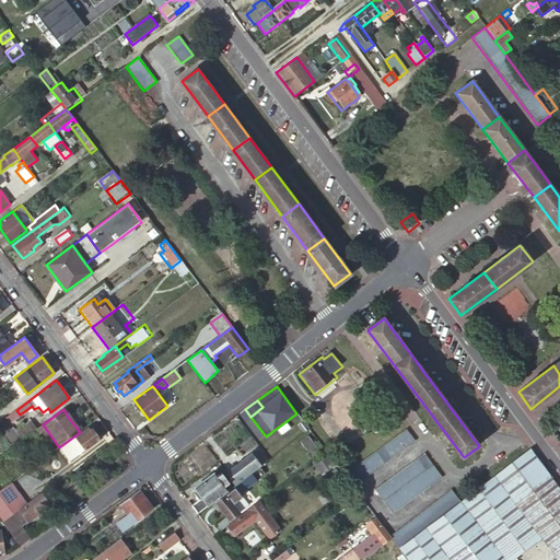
[(14,411),(3,420),(7,423),(18,416),(14,411)]
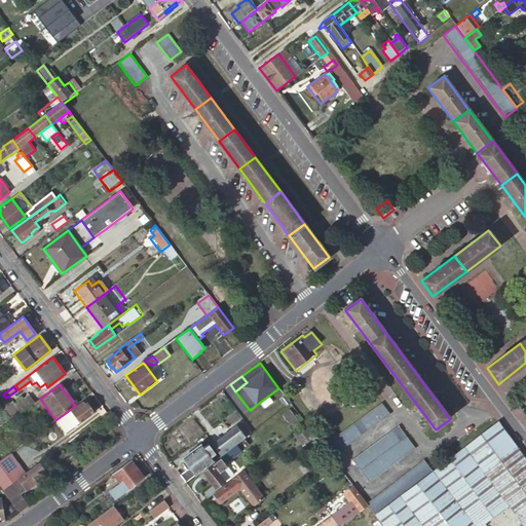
[(75,406),(77,404),(67,389),(64,391),(75,406)]
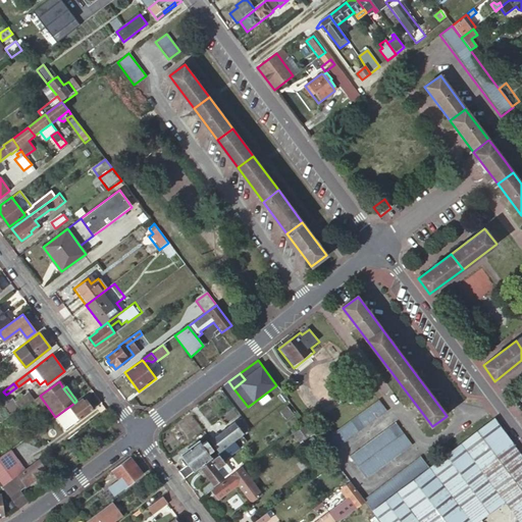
[(17,401),(22,409),(35,400),(29,392),(17,401)]
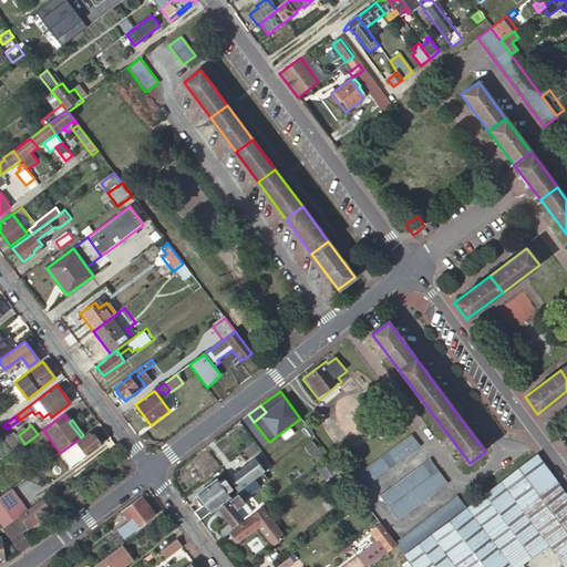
[(70,466),(100,444),(92,434),(91,435),(89,433),(61,454),(70,466)]
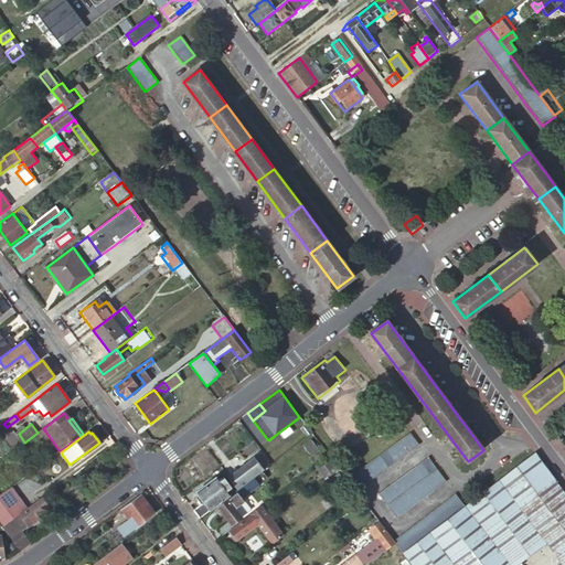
[(418,447),(409,434),(347,479),(356,492),(418,447)]
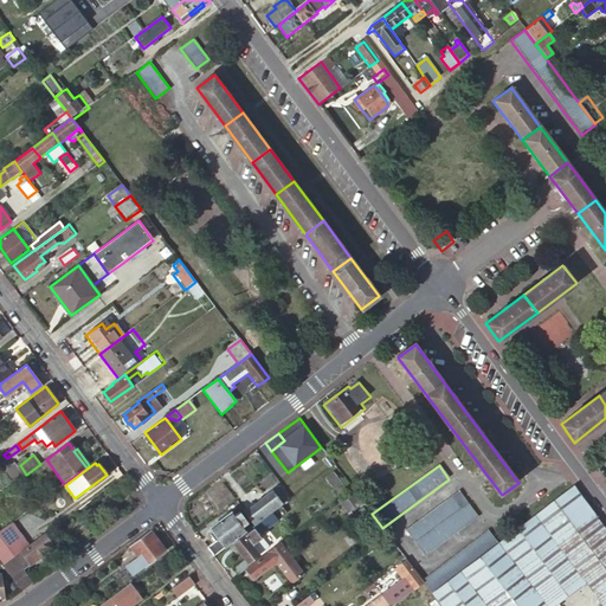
[(605,605),(605,529),(574,487),(502,542),(498,545),(433,594),(437,599),(442,605),(547,605),(535,588),(530,592),(529,590),(552,573),(550,572),(586,547),(593,556),(575,568),(587,584),(603,605),(605,605)]
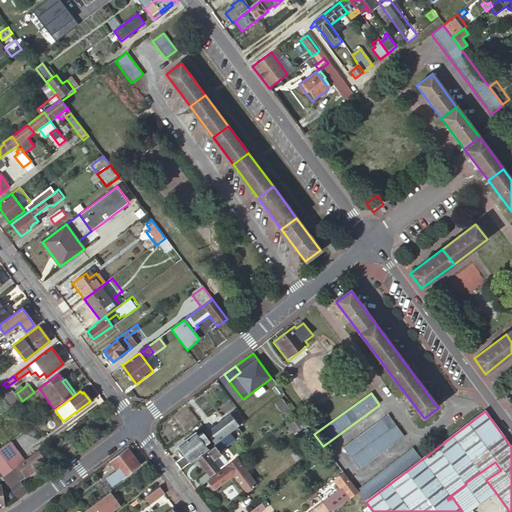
[(239,427),(243,424),(234,412),(220,423),(219,422),(215,425),(216,426),(207,433),(216,445),(239,427)]
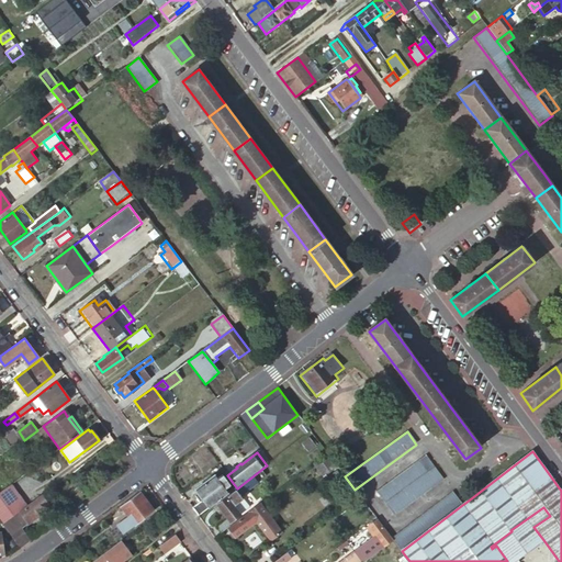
[(338,468),(327,453),(313,464),(324,480),(338,468)]
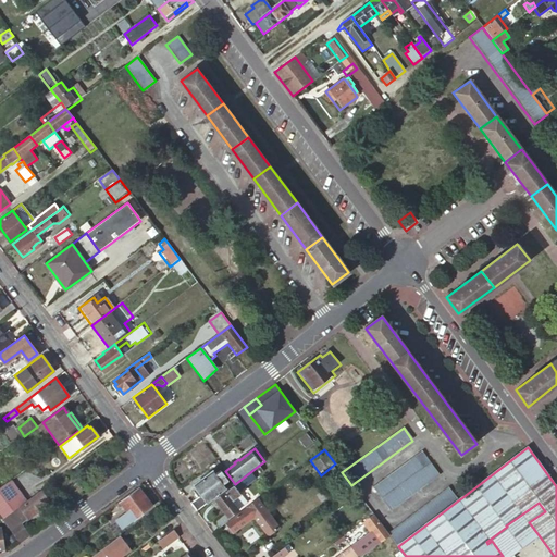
[(422,453),(373,490),(391,512),(440,477),(422,453)]
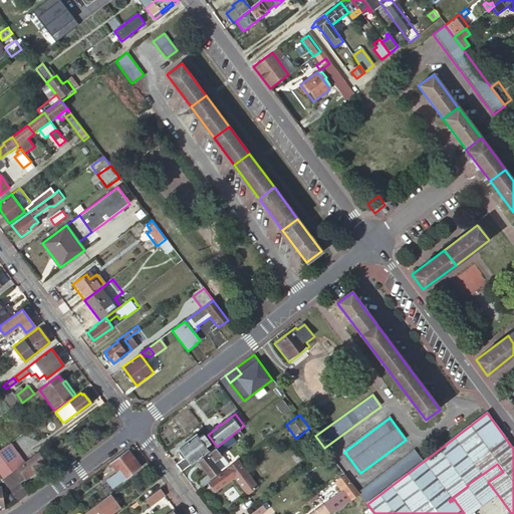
[(88,448),(103,437),(98,429),(83,441),(88,448)]
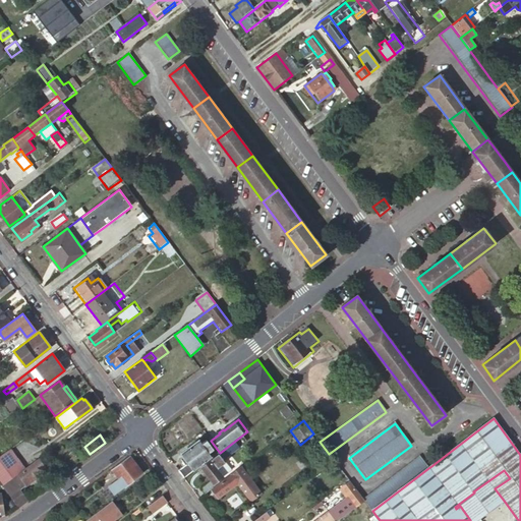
[(220,453),(216,455),(218,457),(203,468),(212,481),(213,482),(227,471),(222,463),(226,460),(223,457),(247,439),(243,435),(220,453)]
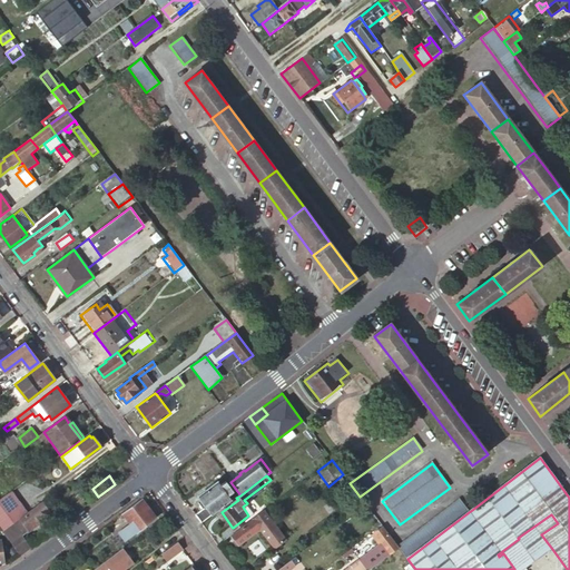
[(207,508),(195,516),(202,524),(231,502),(225,495),(232,490),(227,484),(222,489),(216,483),(199,497),(207,508)]
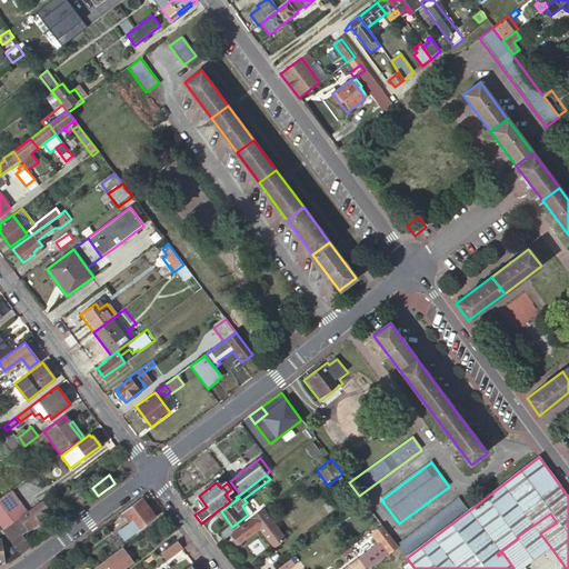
[(0,499),(0,526),(2,529),(27,510),(12,490),(0,499)]
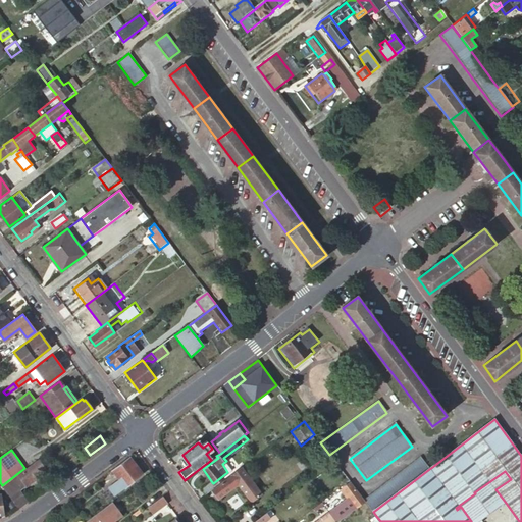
[(124,487),(143,474),(138,468),(141,466),(138,462),(136,464),(131,458),(112,471),(118,480),(123,487),(124,487)]
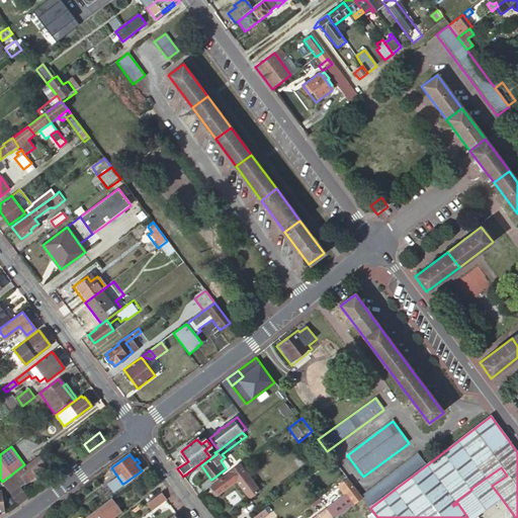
[(370,508),(426,465),(418,455),(361,497),(370,508)]
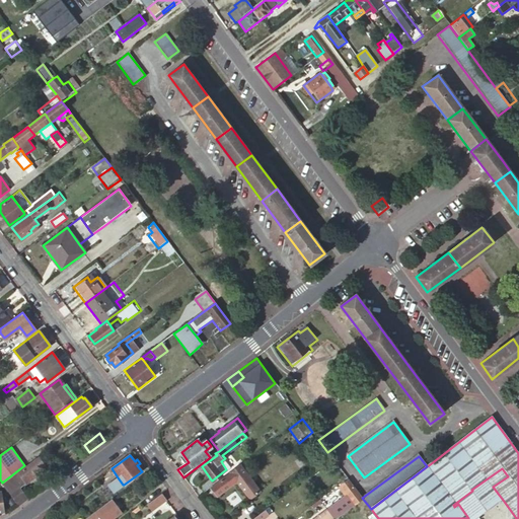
[(4,485),(18,505),(26,499),(19,489),(46,467),(39,458),(27,466),(28,467),(4,485)]
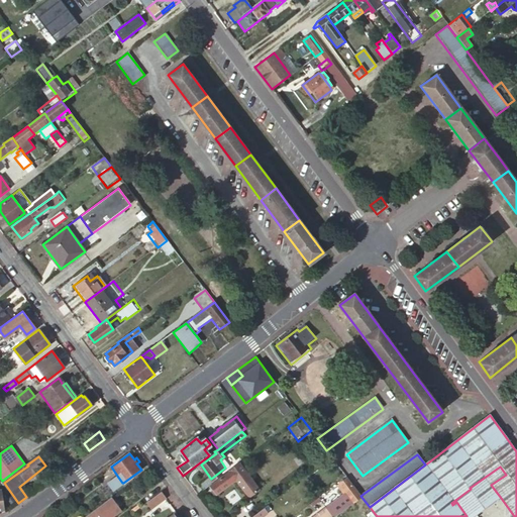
[(259,491),(238,464),(215,484),(210,487),(217,496),(236,482),(248,498),(259,491)]
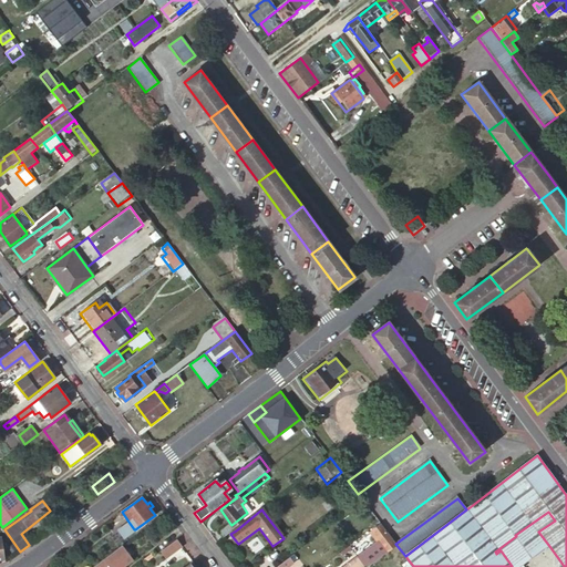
[(512,566),(522,566),(549,546),(538,532),(555,521),(548,512),(515,535),(516,536),(495,552),(496,554),(501,550),(512,566)]
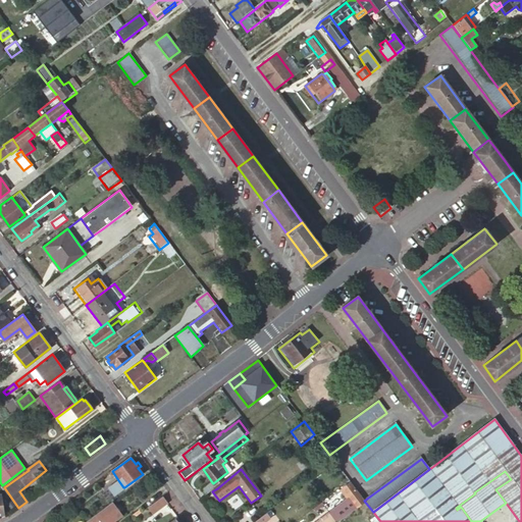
[(230,476),(227,472),(213,483),(216,486),(230,476)]
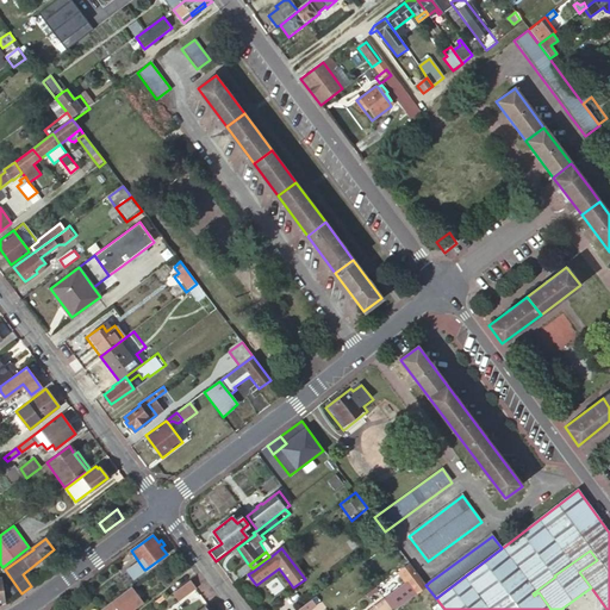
[(144,570),(138,561),(126,570),(134,578),(144,570)]
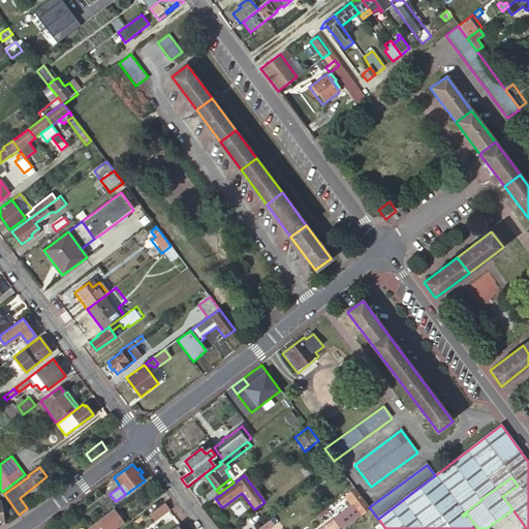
[(215,489),(205,497),(209,503),(215,498),(220,495),(219,493),(216,490),(215,489)]
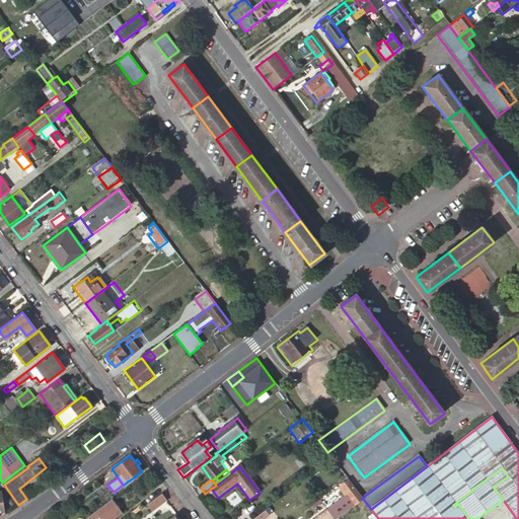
[(363,501),(349,482),(342,488),(349,497),(356,506),(363,501)]
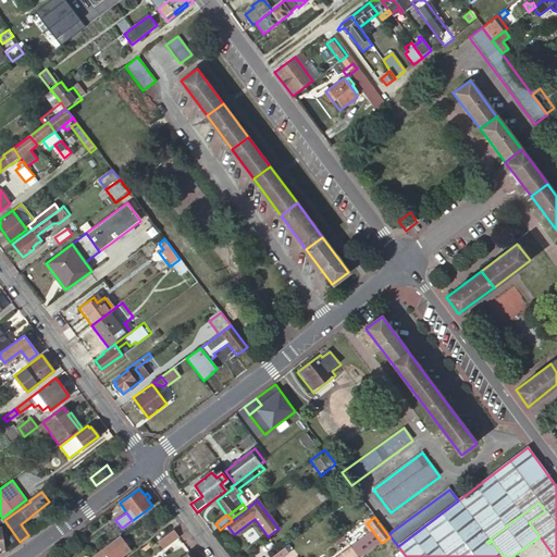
[(374,533),(367,523),(364,525),(372,535),(374,533)]
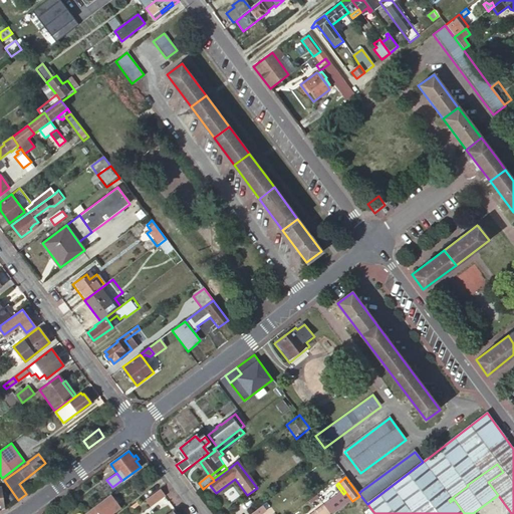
[(160,489),(145,500),(150,506),(164,495),(160,489)]
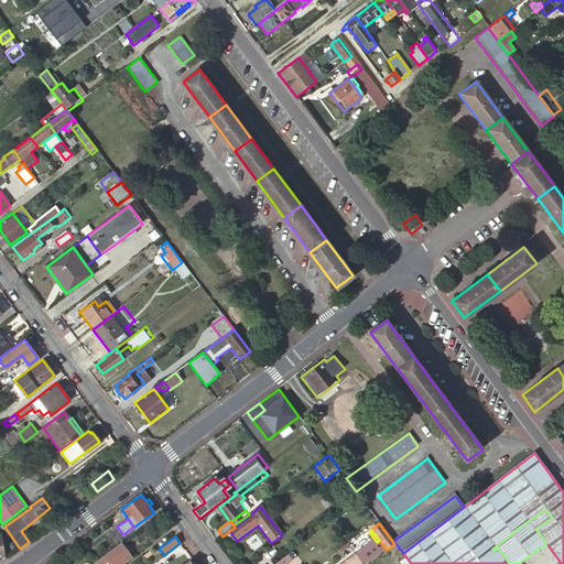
[(0,561),(12,560),(9,539),(0,539),(0,561)]
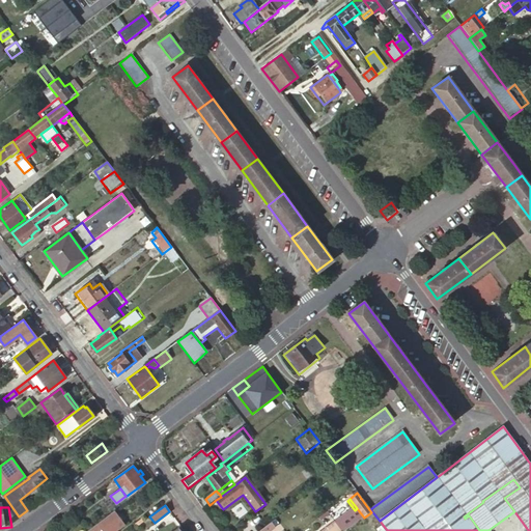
[(346,530),(364,518),(357,508),(355,510),(336,524),(335,523),(324,530),(346,530)]
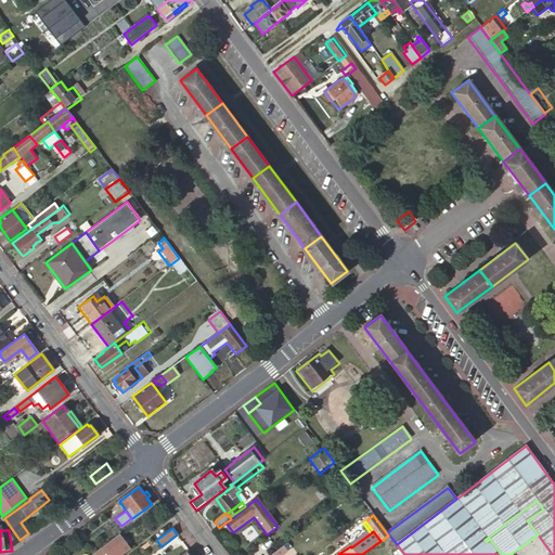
[(130,549),(119,533),(102,547),(90,554),(120,554),(121,554),(130,549)]
